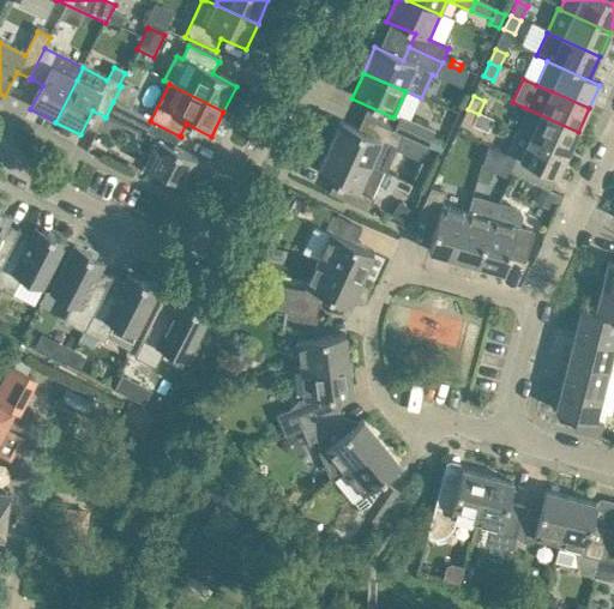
[(113,102),(106,118),(124,127),(122,128),(137,136),(136,137),(140,150),(145,152),(139,164),(144,167),(163,176),(162,176),(164,181),(168,185),(173,186),(178,185),(178,184),(185,187),(198,162),(174,150),(180,138),(181,138),(181,137),(150,121),(130,112),(113,102)]
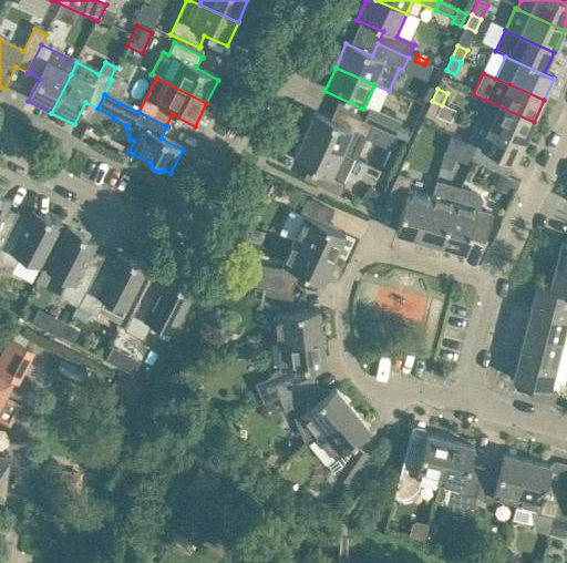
[(487,101),(477,122),(480,123),(524,144),(534,122),(485,100),(487,101)]
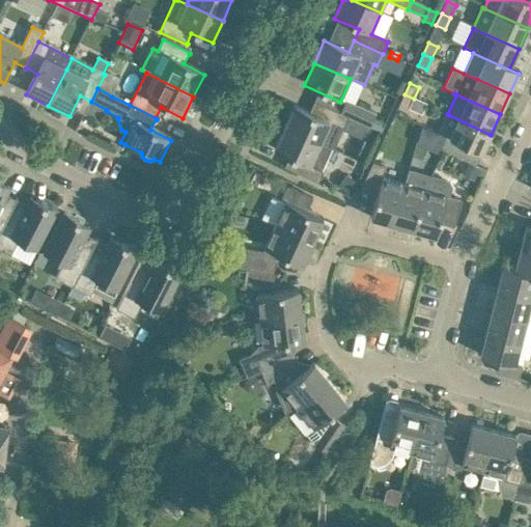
[(408,111),(414,99),(404,94),(399,107),(408,111)]
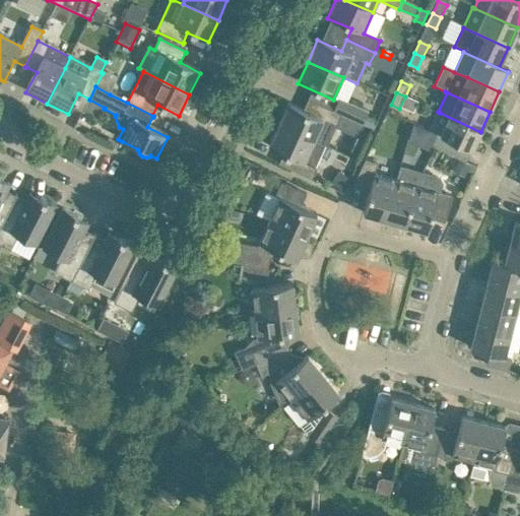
[(332,113),(341,117),(362,126),(363,126),(367,117),(368,113),(338,100),(332,113)]
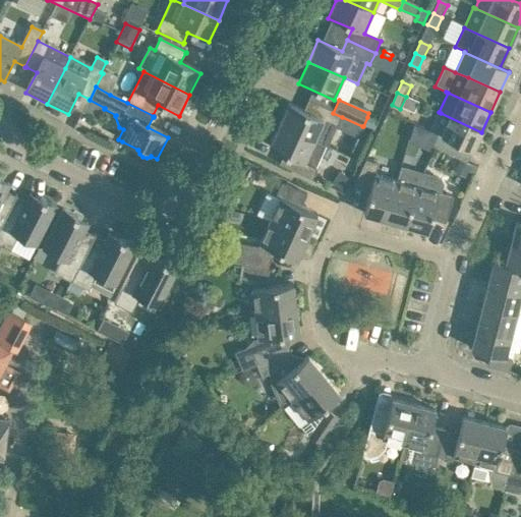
[(342,117),(333,113),(315,105),(310,116),(288,106),(278,127),(325,149),(327,149),(342,117)]
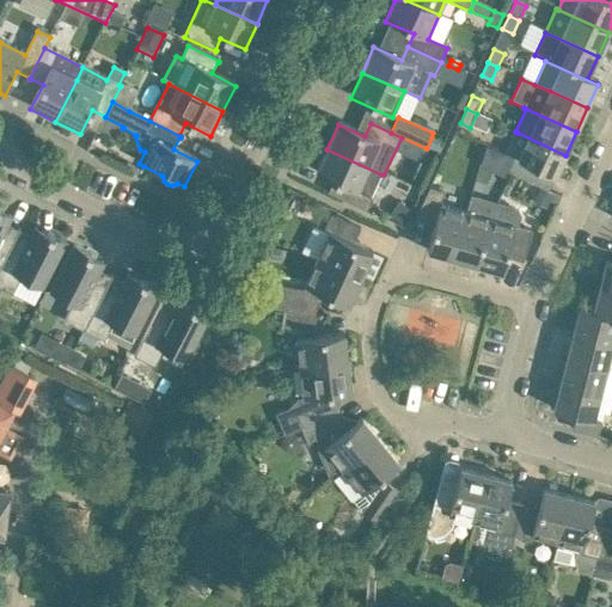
[(565,155),(518,133),(515,132),(505,157),(513,160),(555,179),(565,155)]
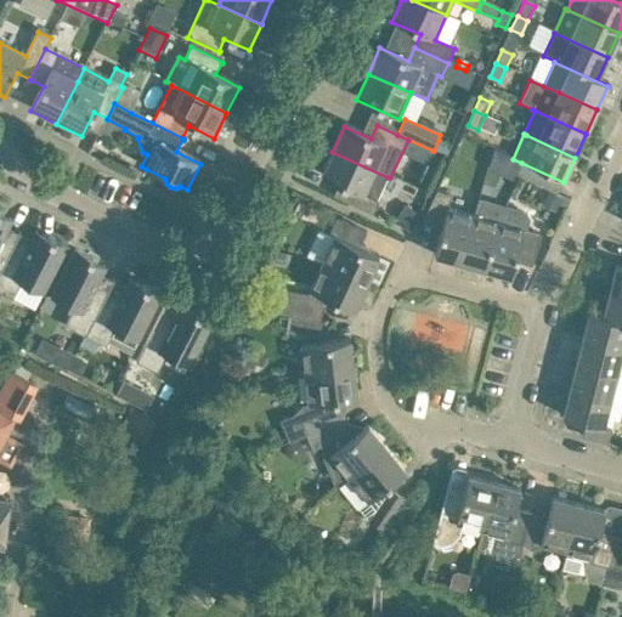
[(439,140),(434,151),(446,157),(452,146),(439,140)]
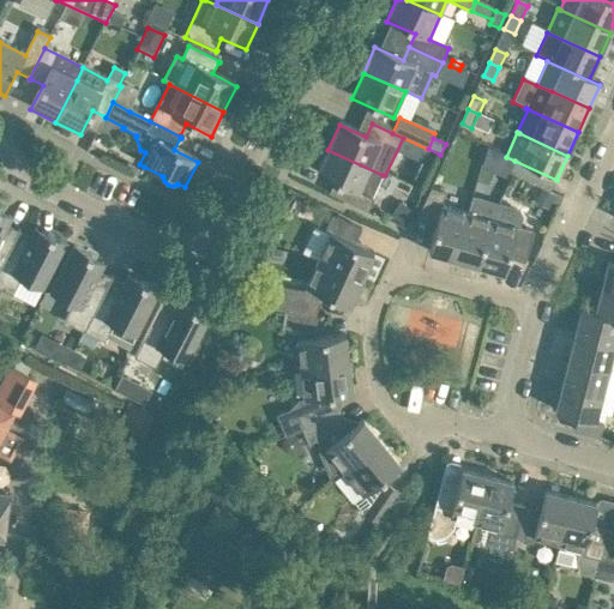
[(372,199),(383,175),(327,150),(317,175),(343,187),(337,200),(368,213),(374,200),(372,199)]
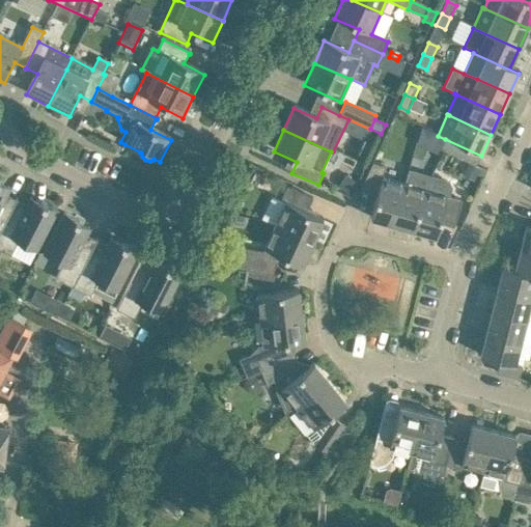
[(481,156),(445,139),(440,151),(469,164),(476,168),(481,156)]
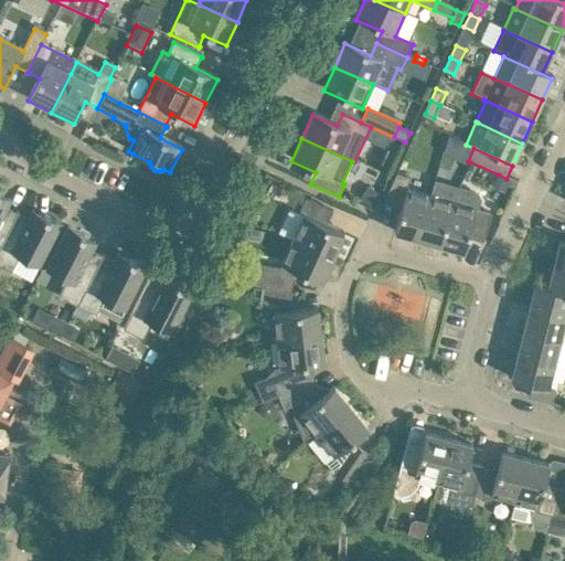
[(499,175),(492,189),(504,194),(511,180),(507,179),(499,175)]
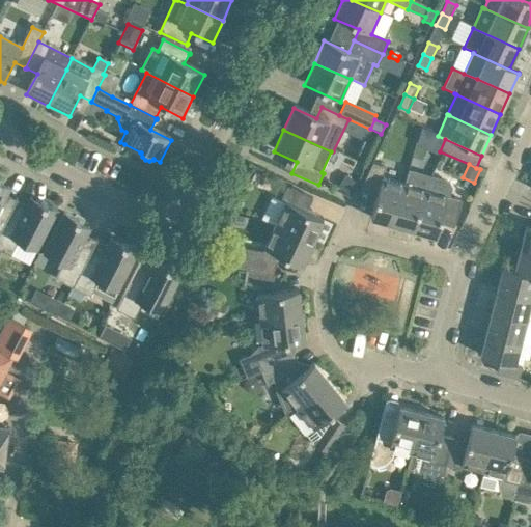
[(391,229),(404,186),(382,179),(385,169),(372,165),(360,193),(376,198),(370,220),(391,225),(390,229),(391,229)]
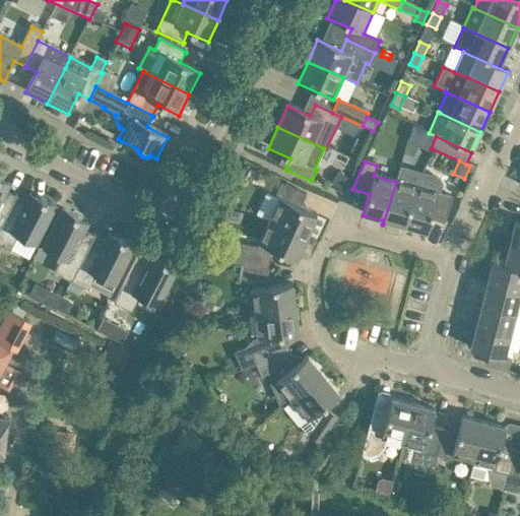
[(396,182),(383,224),(395,228),(396,224),(400,226),(399,230),(404,231),(405,231),(406,228),(405,228),(416,188),(423,176),(403,171),(399,183),(396,182)]
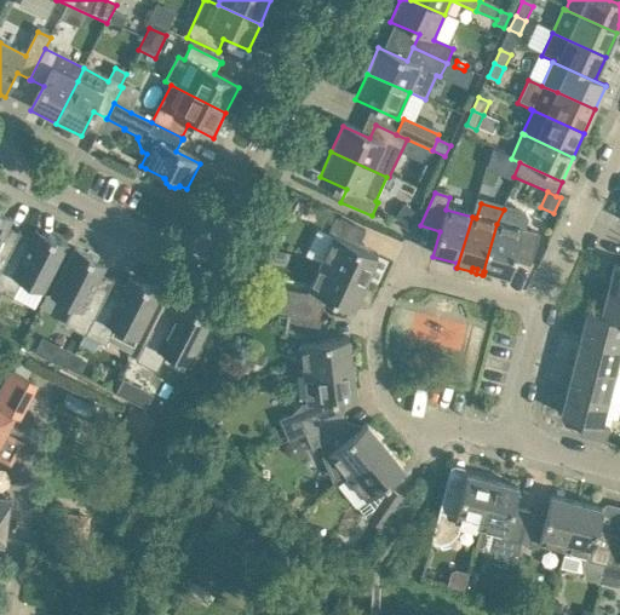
[(405,206),(392,219),(406,229),(417,216),(405,206)]
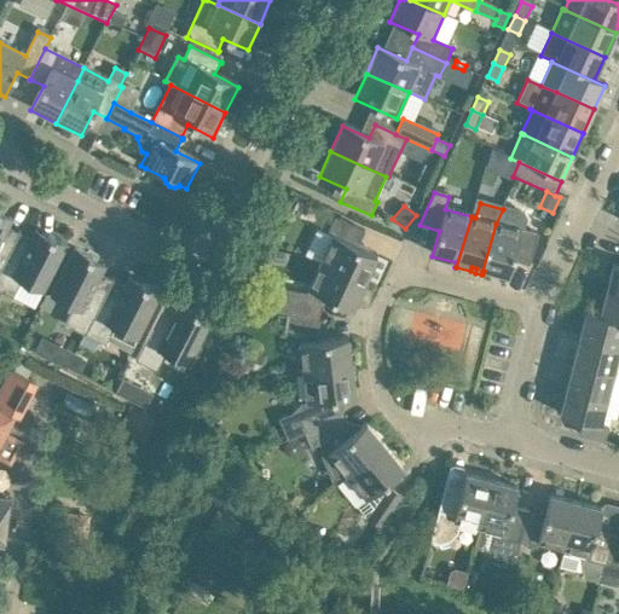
[(482,271),(484,271),(508,278),(513,264),(528,267),(538,236),(521,231),(525,220),(522,215),(503,209),(496,224),(482,271)]
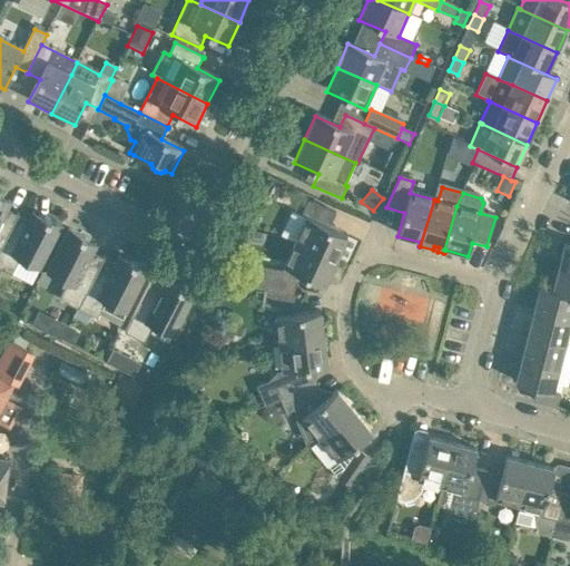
[(0,251),(18,216),(7,211),(10,204),(0,198),(0,251)]
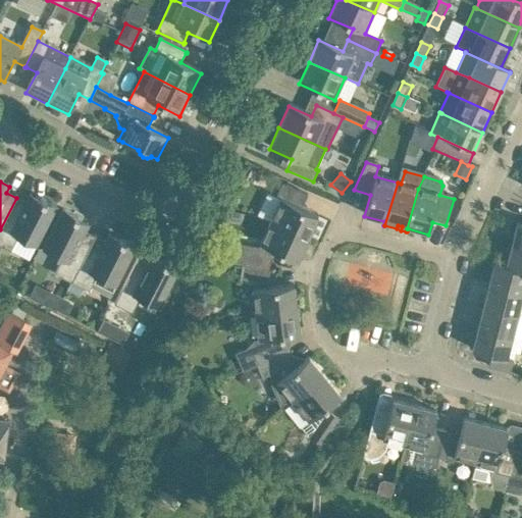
[(270,223),(307,241),(317,217),(302,210),(308,197),(282,186),(276,199),(280,201),(270,223)]
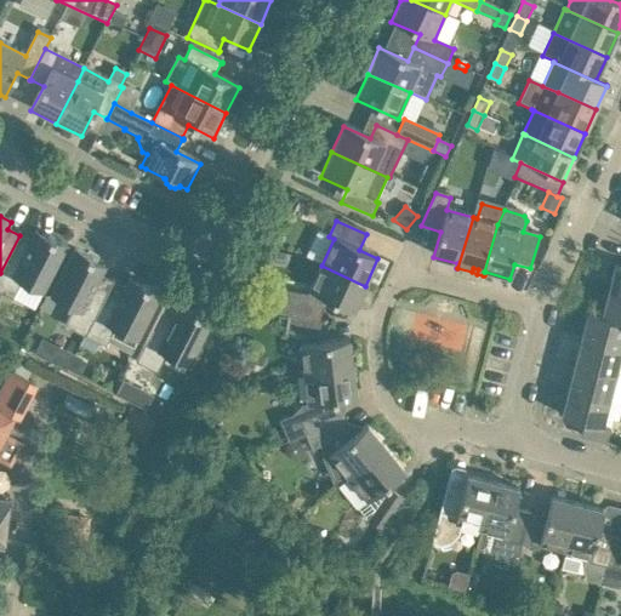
[(20,235),(0,273),(0,295),(12,302),(21,283),(44,295),(67,247),(50,239),(49,240),(35,234),(32,241),(20,235)]
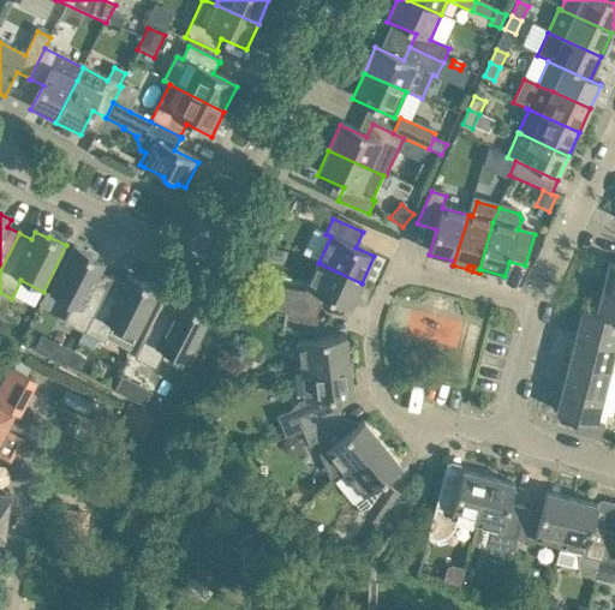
[(84,335),(112,280),(100,274),(103,267),(90,259),(91,258),(75,249),(51,295),(72,306),(64,324),(75,330),(84,335)]
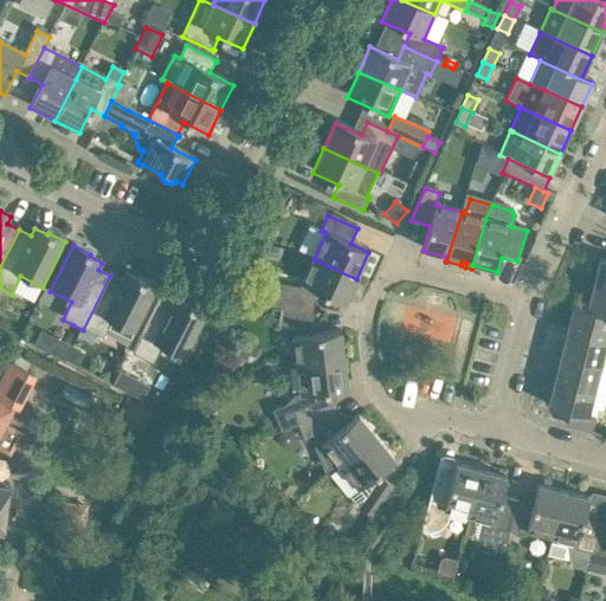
[(345,305),(356,279),(314,259),(302,285),(345,305)]
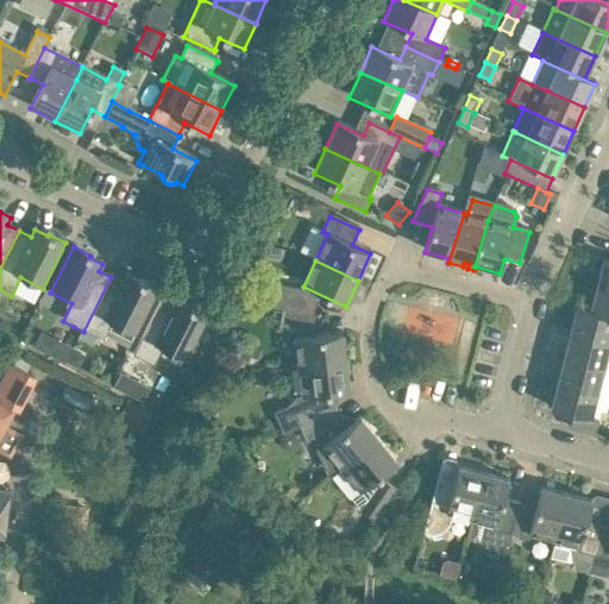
[(608,263),(603,262),(596,290),(608,293),(608,263)]
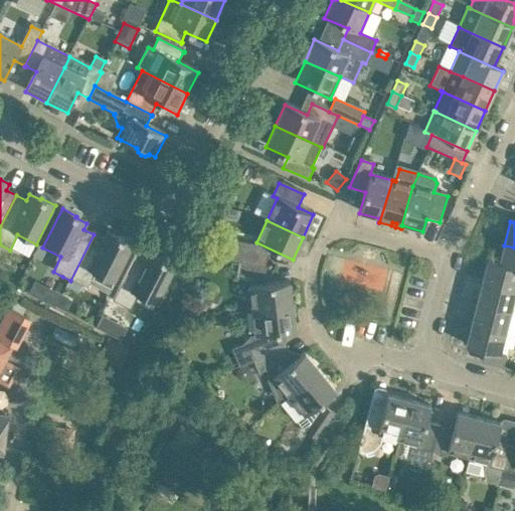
[(78,295),(81,287),(88,290),(96,274),(114,284),(133,244),(119,237),(118,238),(107,233),(104,239),(94,234),(70,281),(65,289),(78,295)]
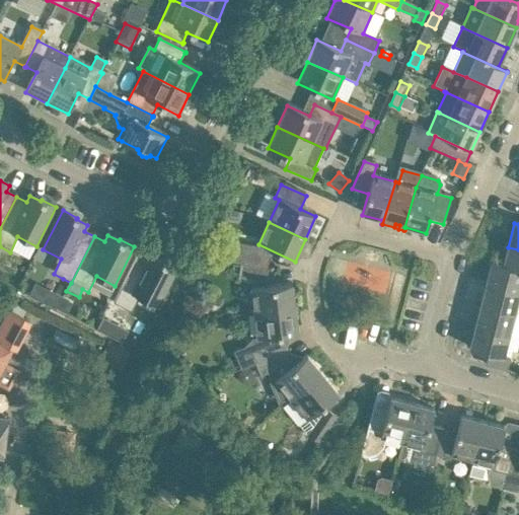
[(226,239),(223,264),(240,266),(268,271),(271,254),(272,251),(258,244),(226,239)]
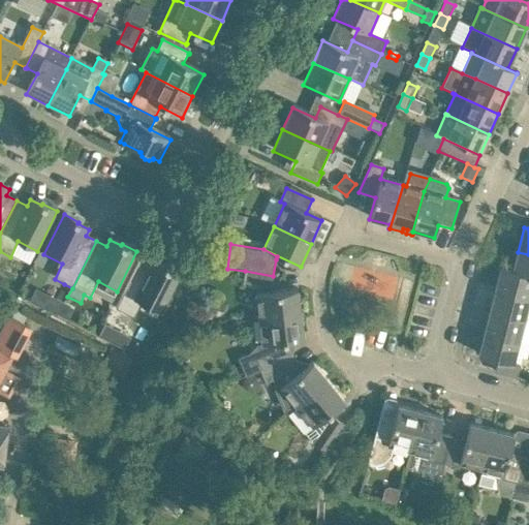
[(500,270),(528,277),(528,254),(518,252),(512,271),(501,268),(500,270)]
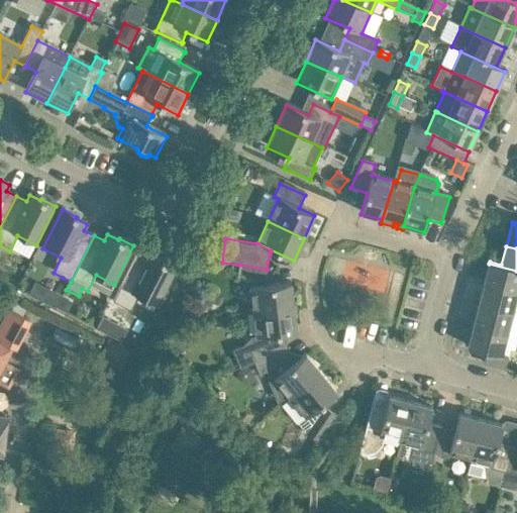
[(177,267),(162,260),(161,262),(150,255),(147,263),(136,257),(113,303),(130,312),(138,297),(157,306),(177,267)]
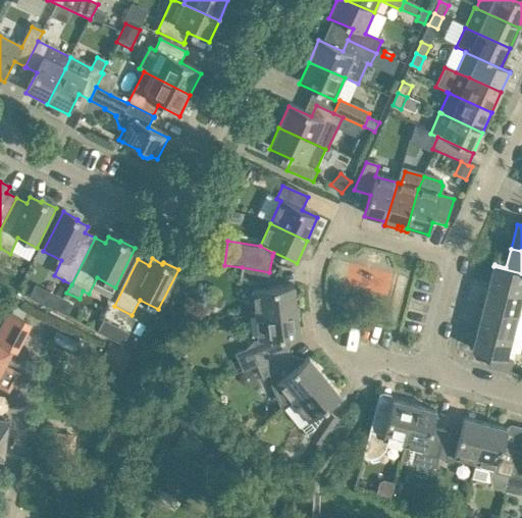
[(191,260),(190,271),(202,273),(204,262),(191,260)]
